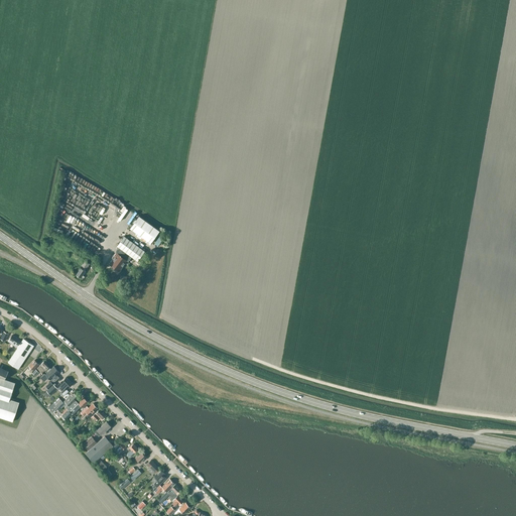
[(104,215),(105,214),(111,217),(112,215),(109,213),(111,210),(103,206),(100,213),(104,215)]
